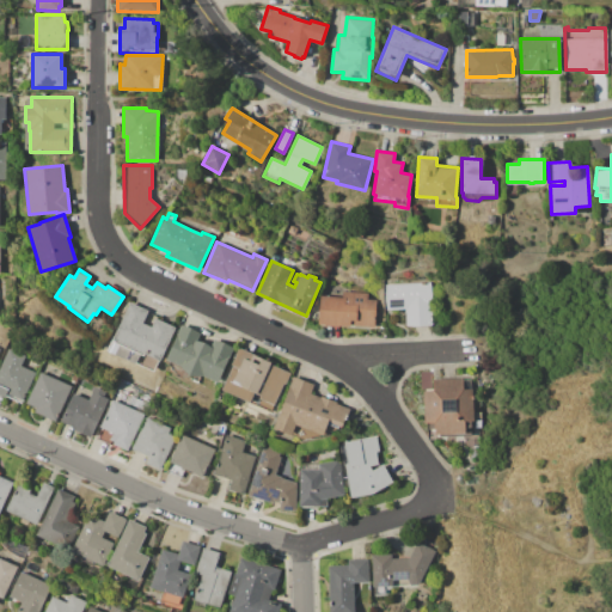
[(385,285),(430,282),(433,325),(407,326),(405,310),(386,310),(385,285)]
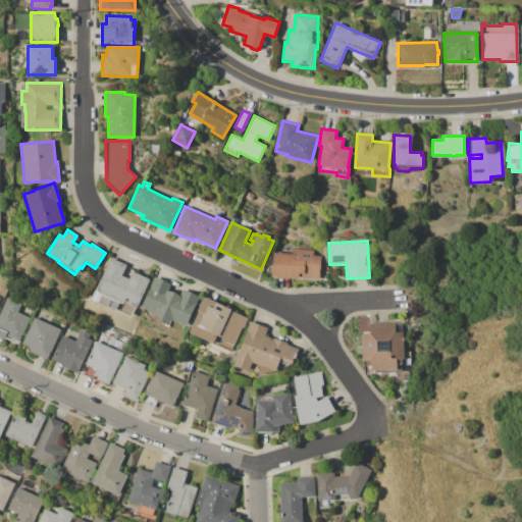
[(273,252),(292,254),(292,248),(314,250),(313,255),(321,256),(319,278),(299,277),(299,279),(271,277),(273,252)]
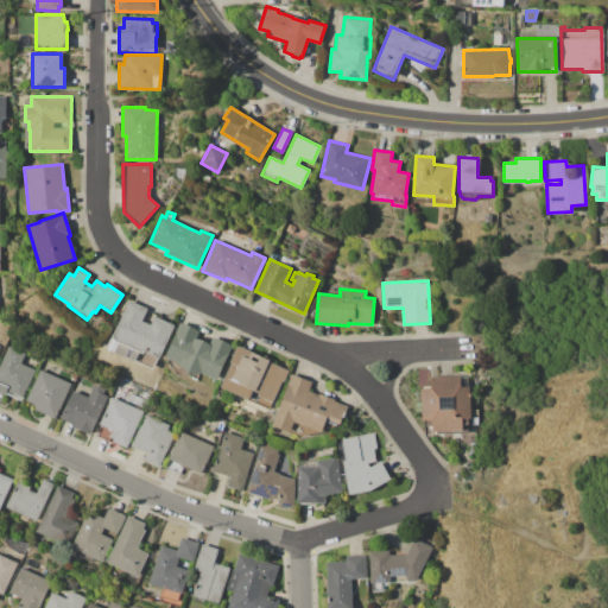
[(173,325),(158,359),(157,359),(152,368),(106,348),(112,335),(114,336),(120,322),(119,321),(128,299),(146,309),(141,321),(150,324),(154,316),(173,325)]
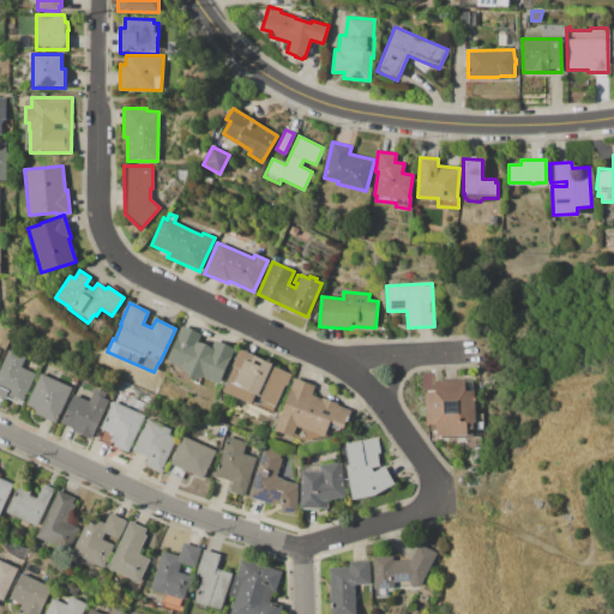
[(234,348),(217,384),(203,378),(190,377),(180,367),(166,361),(182,325),(200,333),(197,341),(211,347),(215,339),(234,348)]
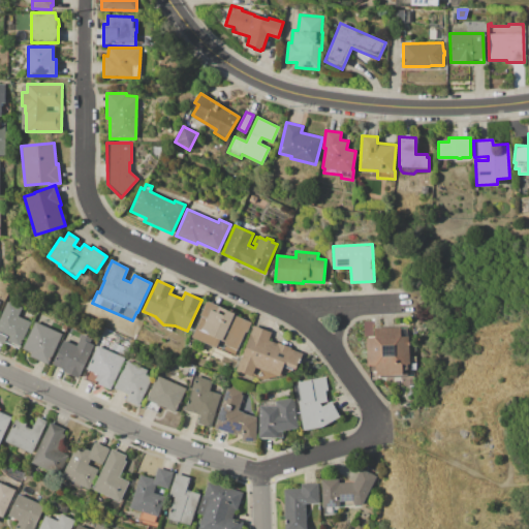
[(0,317),(7,301),(23,308),(19,317),(31,322),(20,349),(5,342),(4,344),(0,342),(0,317)]
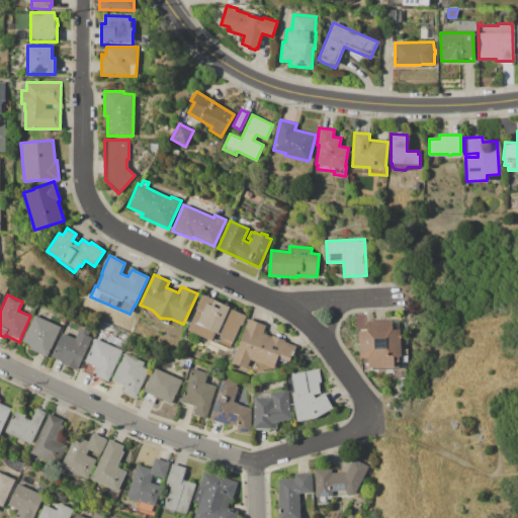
[(201,294),(230,307),(229,309),(245,316),(241,325),(240,324),(229,348),(186,328),(201,294)]
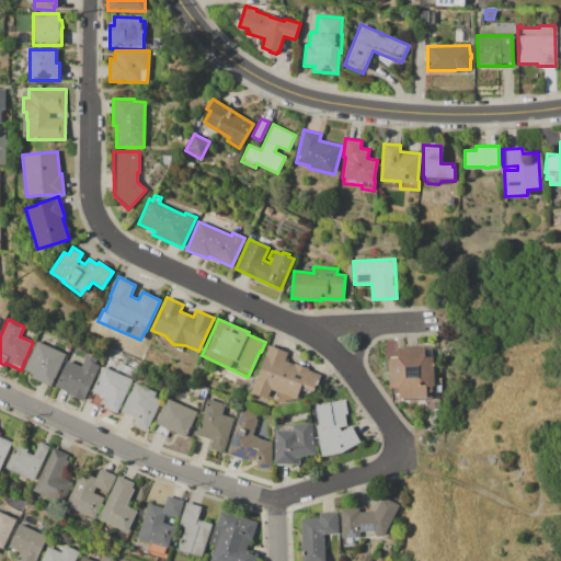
[(37,342),(66,355),(56,378),(55,377),(50,386),(32,377),(33,374),(24,370),(37,342)]
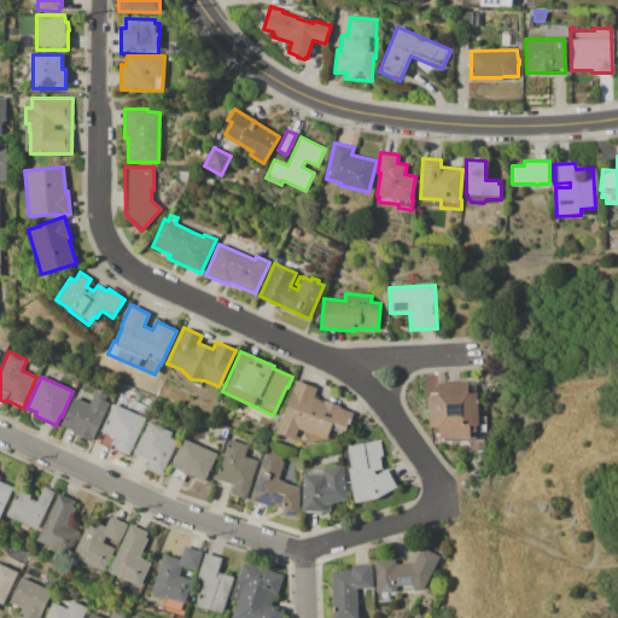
[(275,431),(296,380),(316,389),(313,397),(324,401),(324,400),(340,406),(339,407),(353,413),(349,419),(350,419),(349,424),(348,423),(344,431),(342,431),(340,432),(330,429),(325,439),(298,429),(293,438),(275,431)]
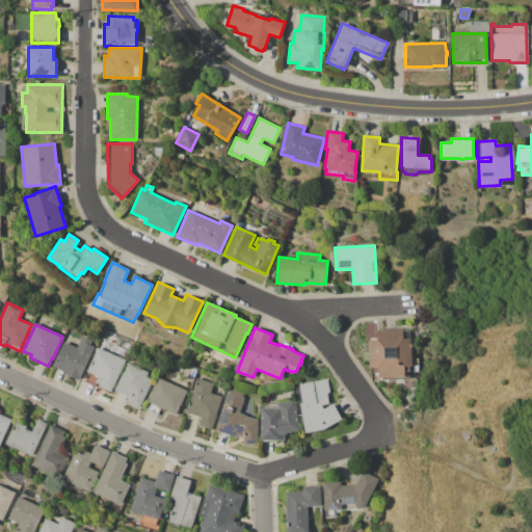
[(368,339),(376,339),(376,329),(402,328),(402,329),(409,329),(409,338),(410,338),(411,366),(411,377),(408,377),(408,378),(379,379),(379,382),(372,382),(371,367),(369,367),(368,339)]
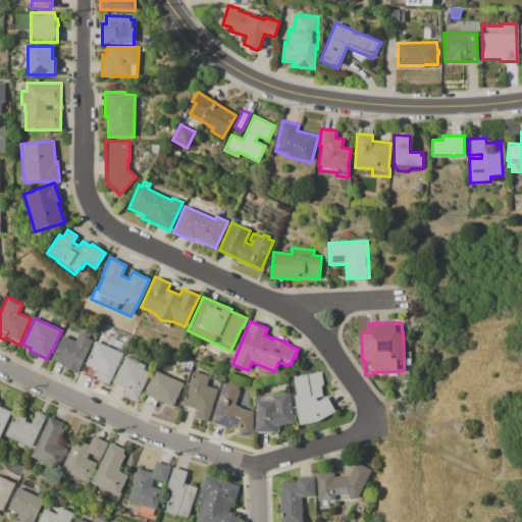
[(62,335),(75,342),(81,329),(91,333),(89,338),(92,340),(76,373),(63,367),(64,364),(52,359),(62,335)]
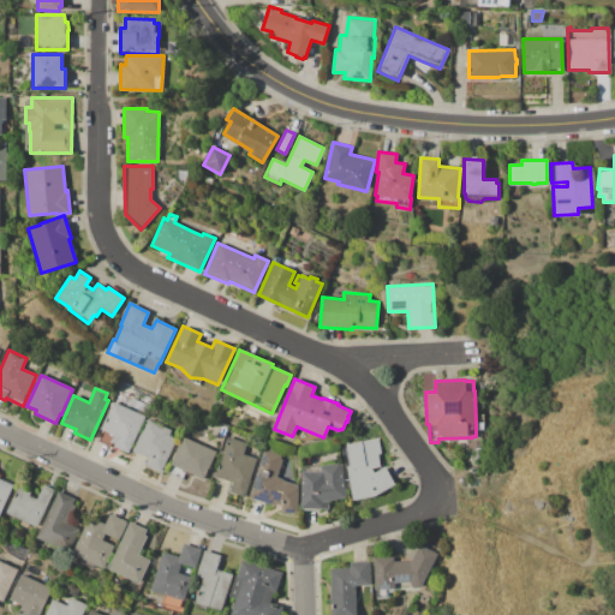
[(113,402),(127,408),(132,398),(150,406),(130,453),(114,446),(114,445),(111,442),(114,435),(101,429),(113,402)]
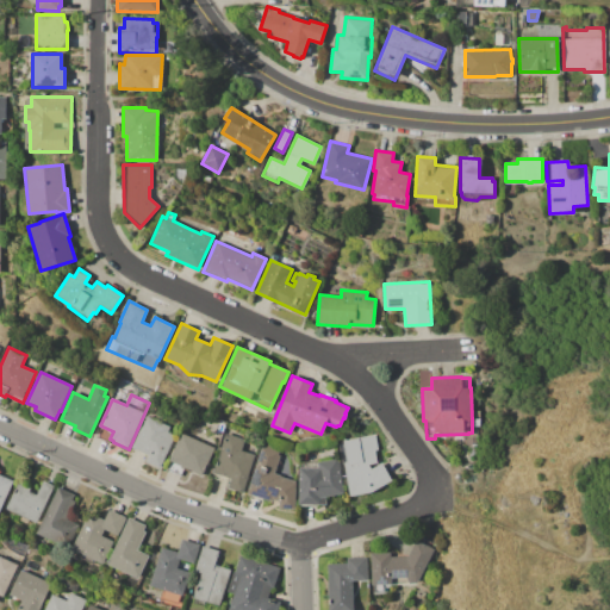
[(131,447),(145,416),(170,427),(168,433),(175,436),(160,471),(143,462),(147,454),(131,447)]
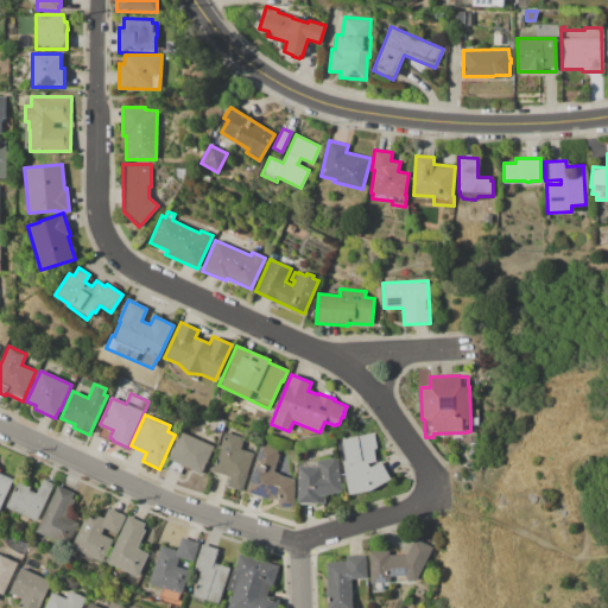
[(179,431),(214,448),(202,475),(183,467),(179,474),(166,468),(170,460),(168,460),(179,431)]
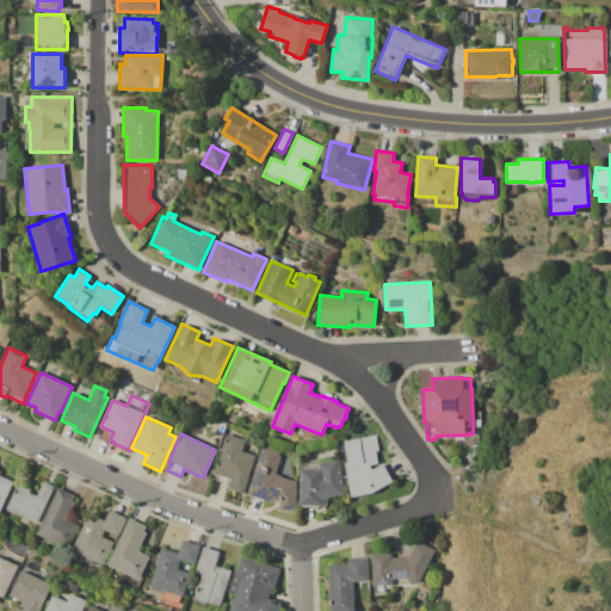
[(226,433),(245,439),(241,451),(254,455),(246,482),(248,483),(245,493),(228,488),(230,479),(214,473),(226,433)]
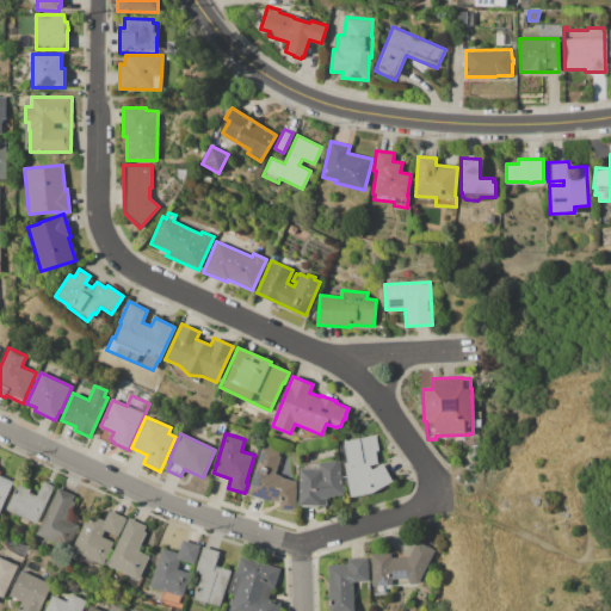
[(337,439),(345,438),(345,440),(375,436),(377,450),(375,451),(377,466),(382,463),(392,481),(370,493),(350,497),(349,487),(346,487),(339,448),(337,448),(335,443),(338,443),(337,439)]
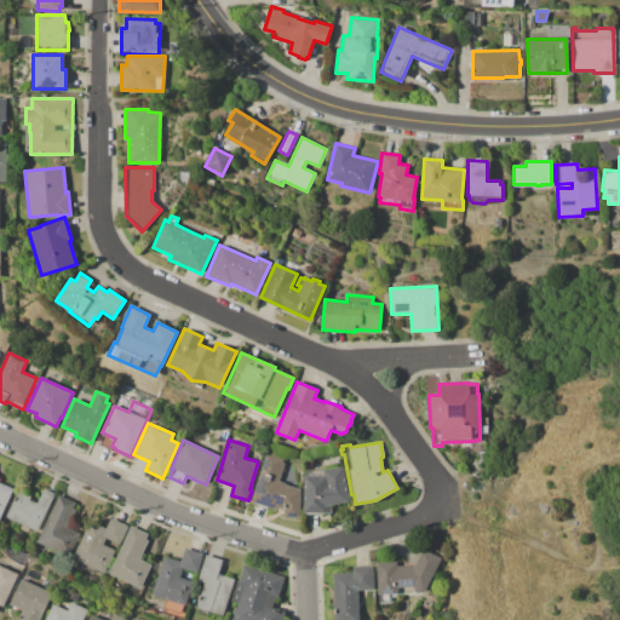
[(267,447),(283,453),(281,459),(282,459),(282,461),(285,463),(279,481),(285,482),(283,484),(299,488),(299,518),(250,503),(267,447)]
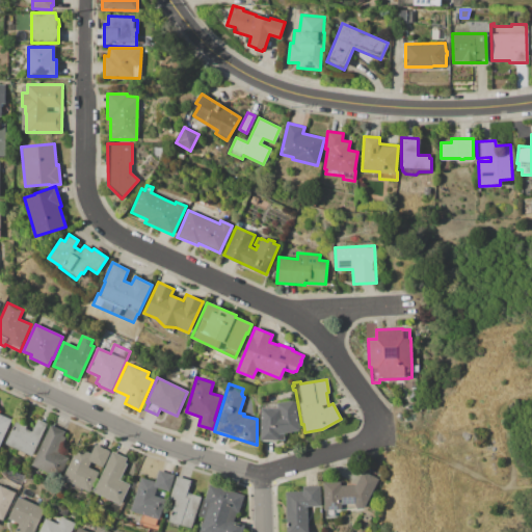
[(260,403),(278,403),(295,399),(297,415),(296,415),(299,430),(284,433),(284,440),(278,440),(278,441),(260,440),(260,403)]
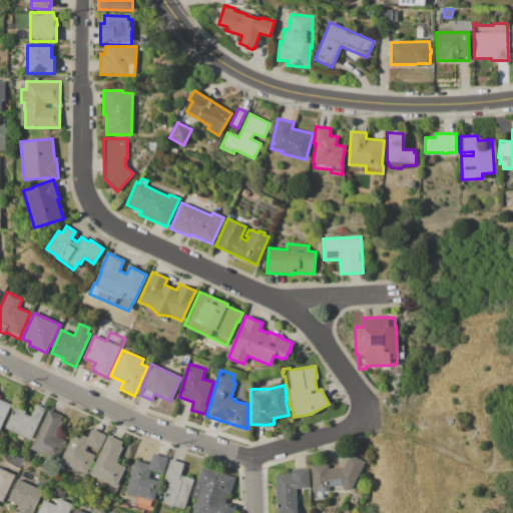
[(0,399),(11,405),(9,409),(11,410),(0,431),(0,399)]
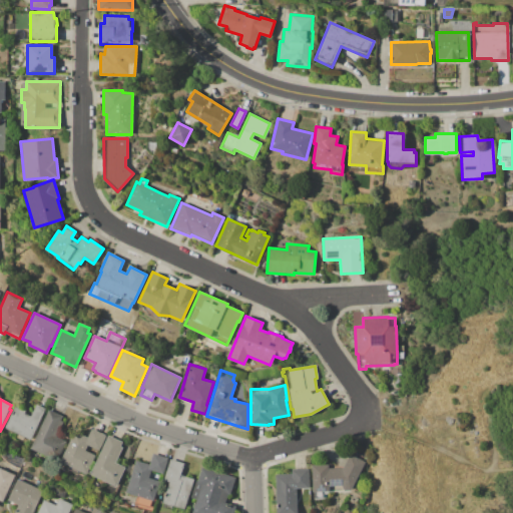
[(5,428),(15,407),(26,412),(25,414),(31,416),(37,405),(45,409),(31,440),(18,434),(5,428)]
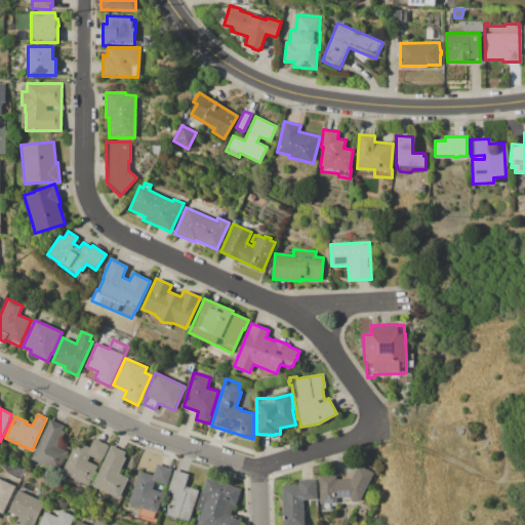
[(50,419),(66,428),(56,447),(69,453),(59,472),(31,458),(50,419)]
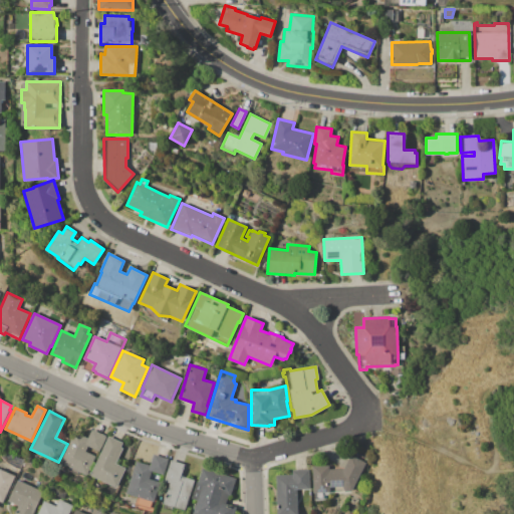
[(60,462),(75,433),(87,439),(91,430),(106,437),(99,451),(88,446),(85,451),(96,457),(87,475),(60,462)]
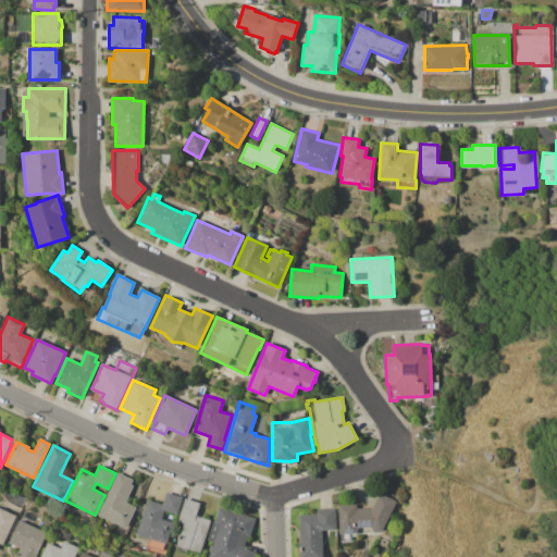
[(98,515),(119,473),(133,481),(132,484),(134,485),(125,503),(136,508),(126,529),(98,515)]
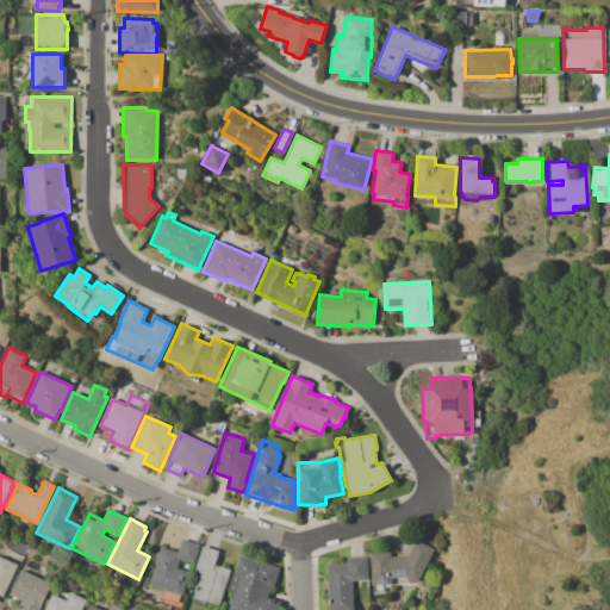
[(161,548),(178,553),(182,540),(200,545),(194,564),(180,559),(178,568),(190,572),(182,595),(150,585),(161,548)]
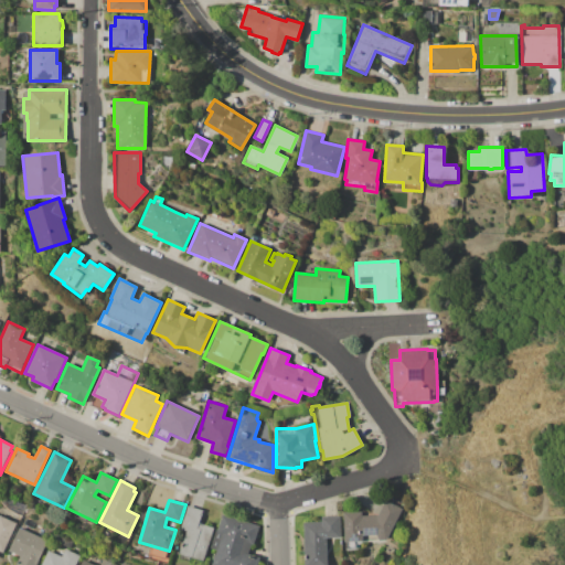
[(343,513),(361,512),(361,516),(377,515),(385,501),(394,505),(395,504),(400,507),(400,508),(402,509),(385,540),(377,540),(377,539),(362,539),(362,541),(343,541),(343,513)]
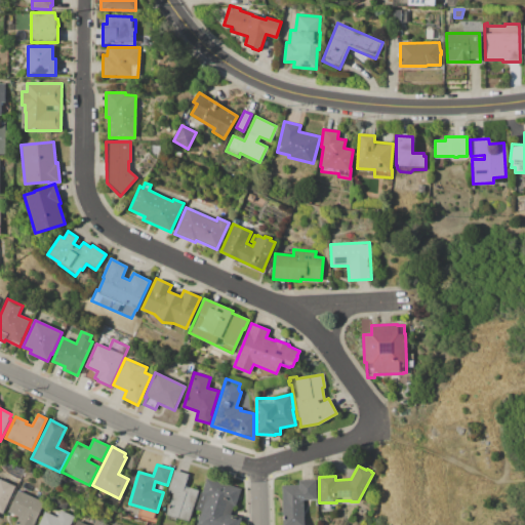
[(174,470),(189,475),(186,486),(199,490),(190,521),(167,515),(173,493),(168,492),(174,470)]
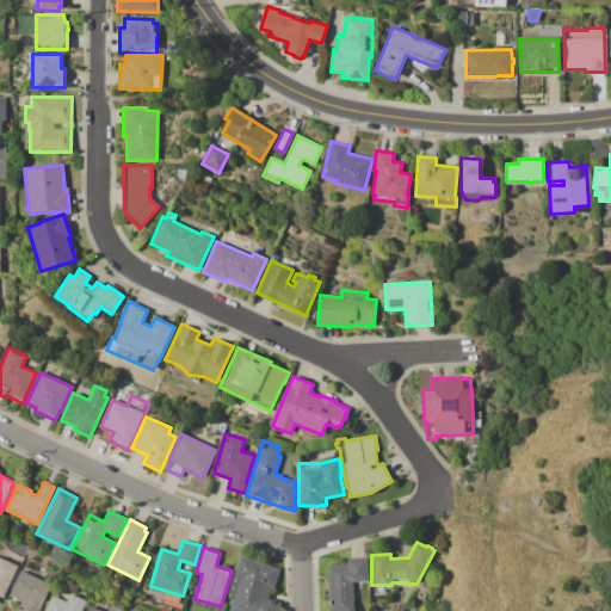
[(0,557),(18,566),(4,597),(0,596),(0,557)]
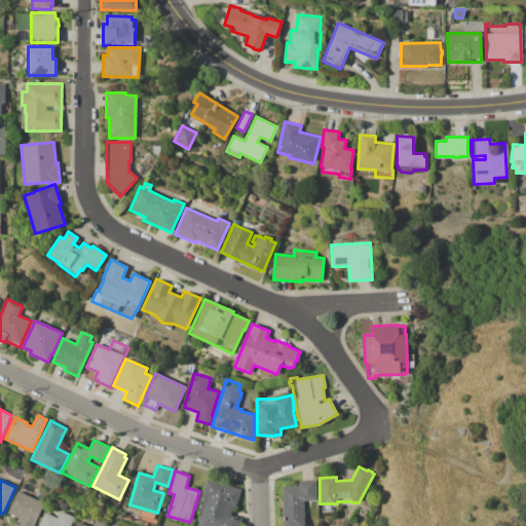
[(205,480),(241,490),(236,508),(234,508),(232,516),(233,517),(232,520),(236,521),(237,517),(241,518),(238,525),(198,525),(202,510),(196,509),(201,492),(202,493),(205,480)]
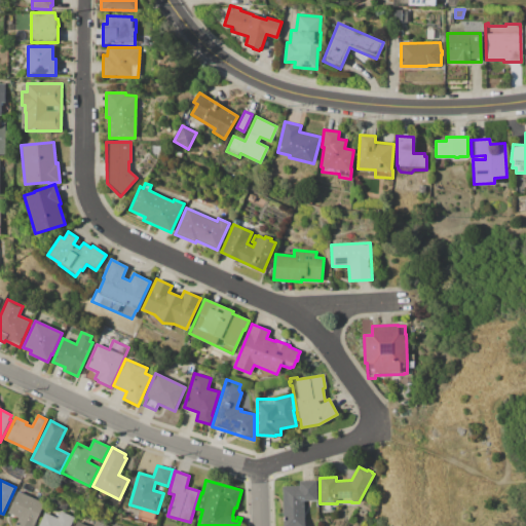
[(283,525),(283,487),(299,486),(299,482),(315,481),(316,500),(304,500),(304,525),(283,525)]
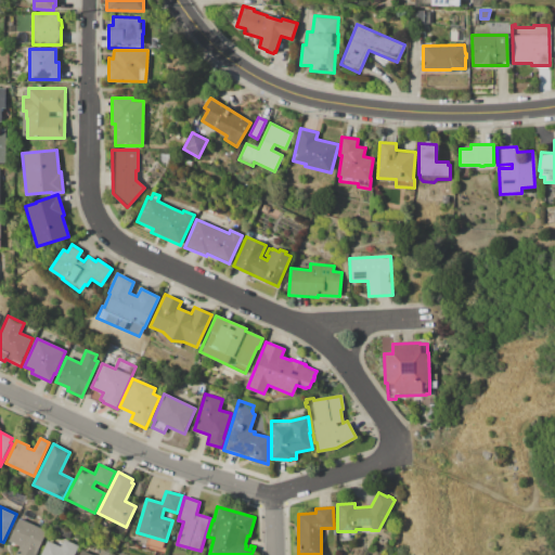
[(9,541),(20,518),(48,531),(36,554),(16,554),(21,546),(9,541)]
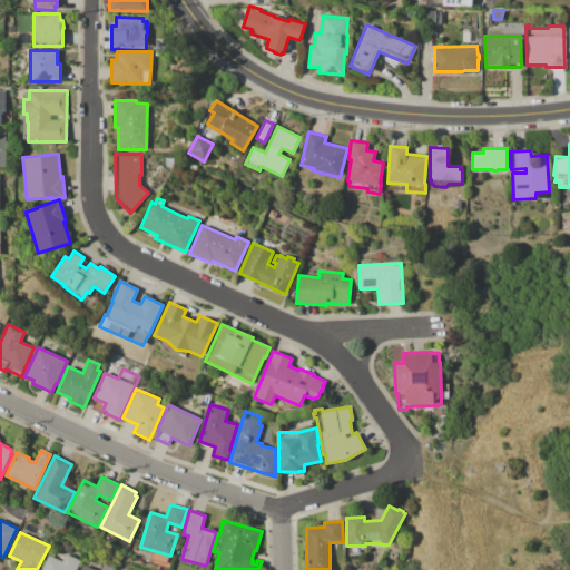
[(41,569),(49,556),(62,562),(67,554),(80,561),(76,569),(41,569)]
